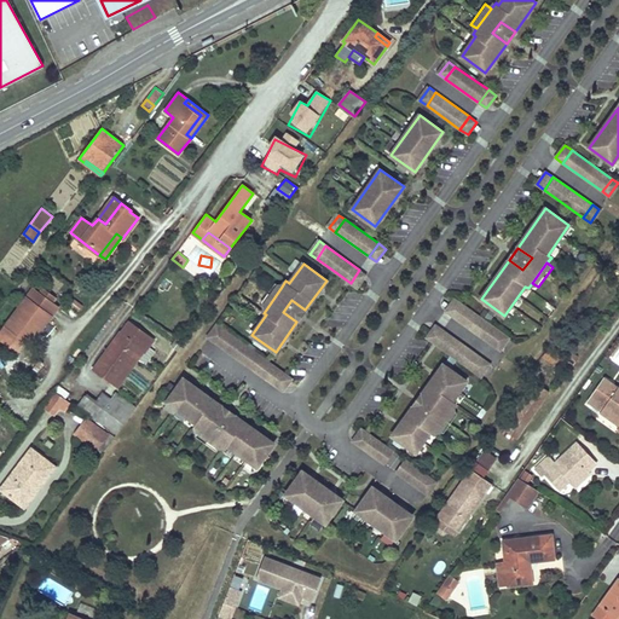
[(359,270),(351,283),(358,288),(366,276),(359,270)]
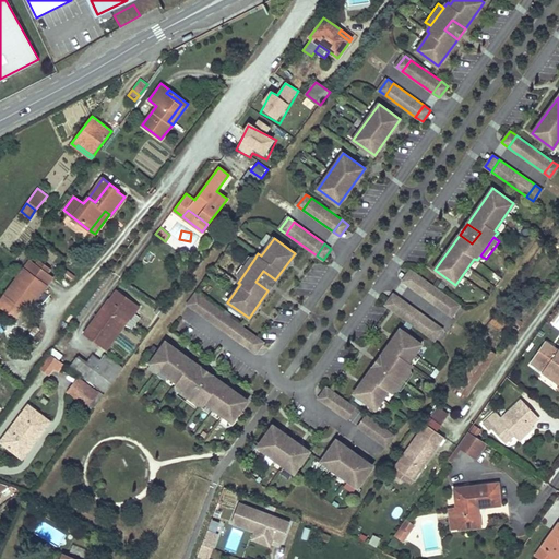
[(236,273),(241,277),(254,259),(249,256),(236,273)]
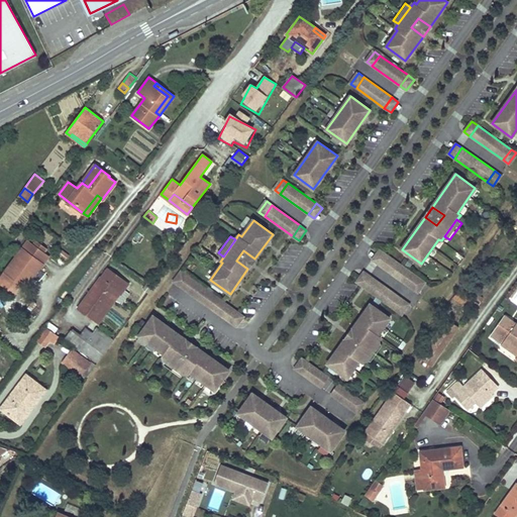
[(47,255),(27,240),(0,277),(0,283),(14,294),(21,284),(24,287),(47,255)]
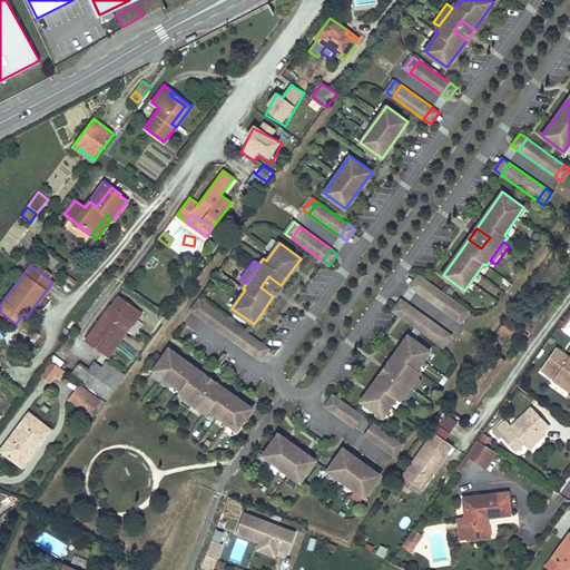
[(419,274),(410,286),(416,291),(425,279),(419,274)]
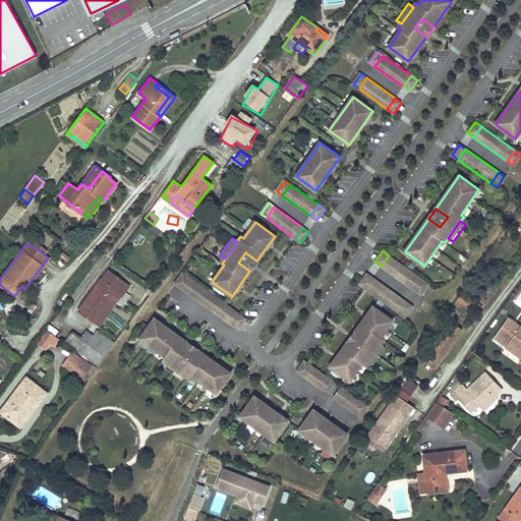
[(256,261),(245,252),(238,263),(249,271),(256,261)]
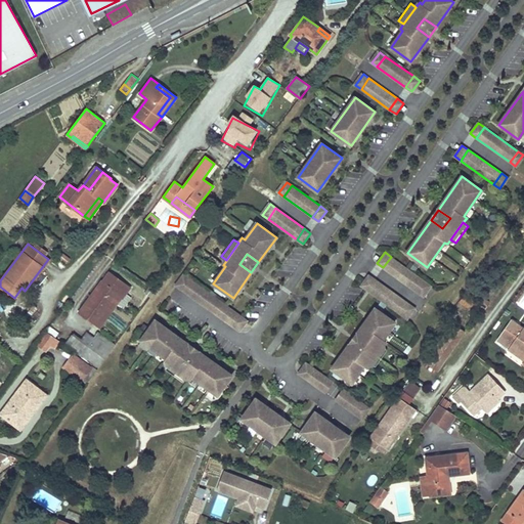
[(425,280),(391,257),(383,267),(417,292),(425,280)]
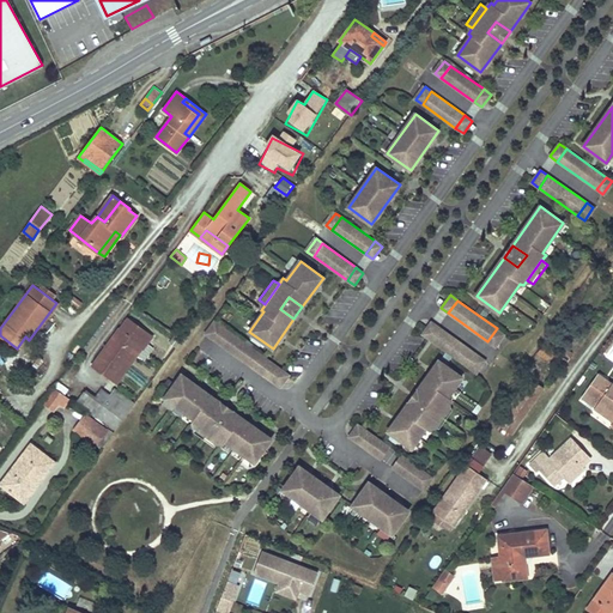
[(110,349),(108,346),(93,365),(114,380),(140,344),(144,346),(152,335),(131,320),(123,331),(110,349)]
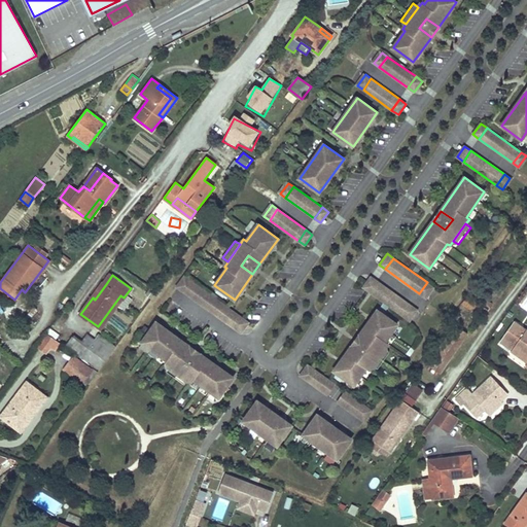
[(176,286),(182,291),(190,280),(184,276),(176,286)]
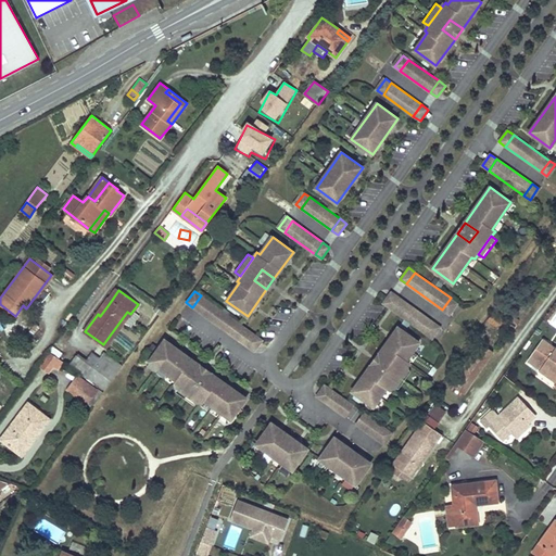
[(397,297),(391,291),(383,303),(390,307),(397,297)]
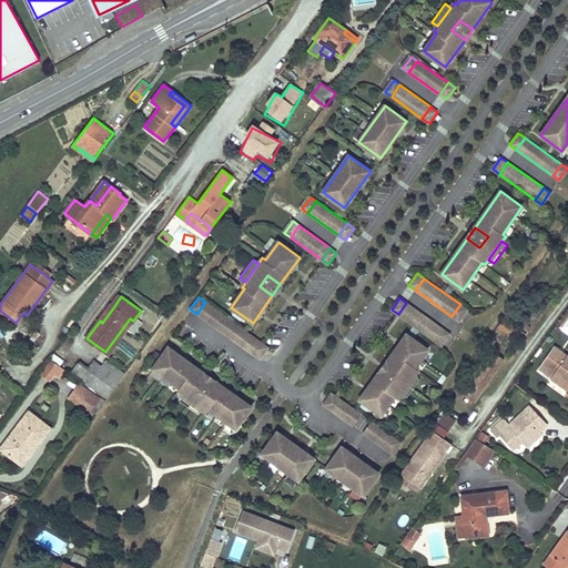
[(205,302),(196,314),(253,354),(262,343),(205,302)]
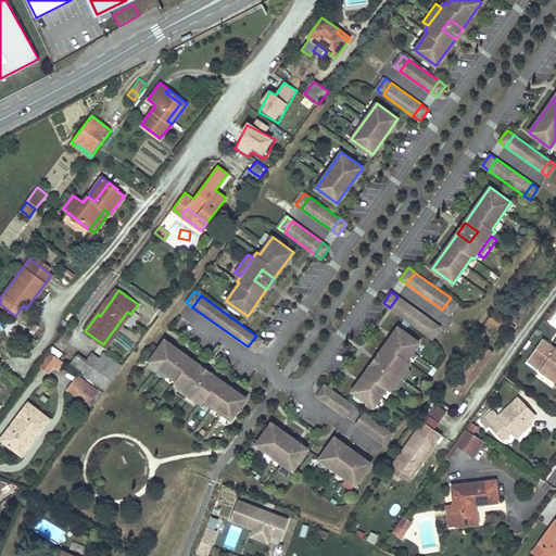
[(433,321),(397,297),(390,307),(426,333),(433,321)]
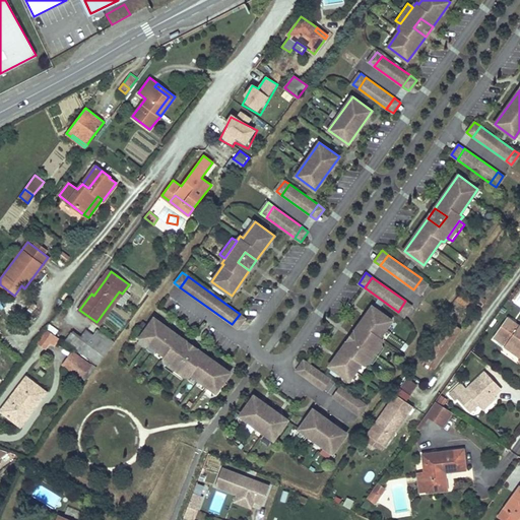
[(427,282),(421,278),(413,289),(418,294),(427,282)]
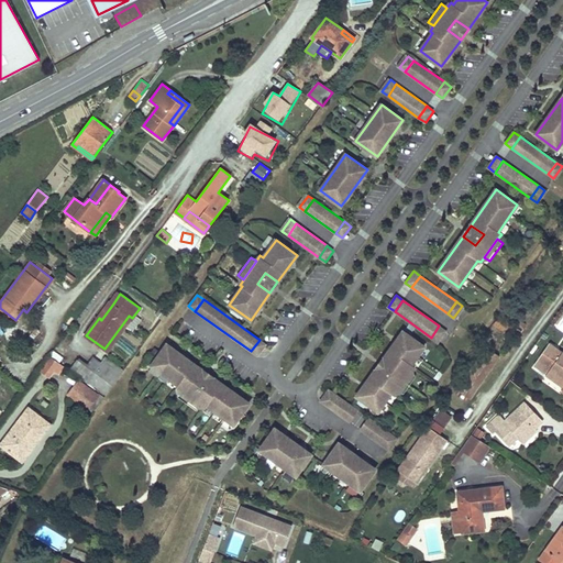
[(113,304),(110,302),(99,318),(101,320),(113,304)]
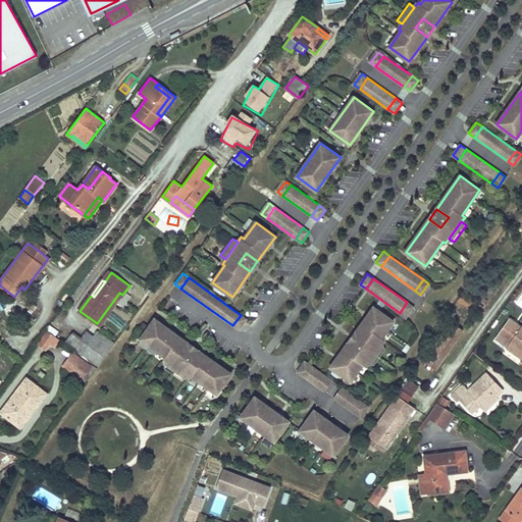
[(521,309),(521,289),(513,304),(521,309)]
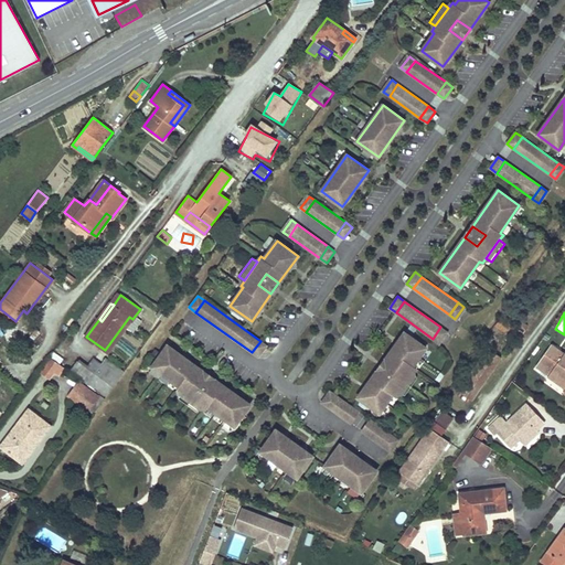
[(508,332),(510,324),(499,321),(497,329),(508,332)]
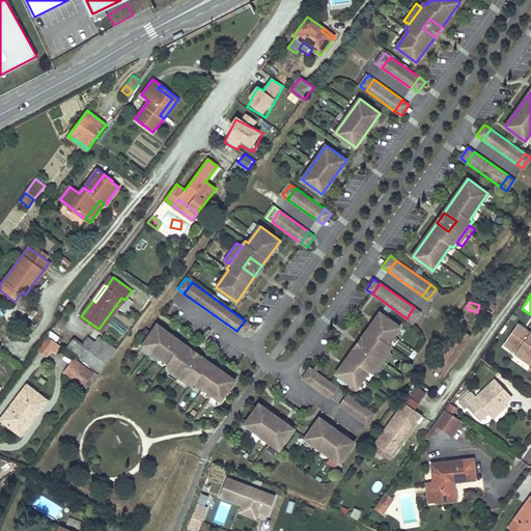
[(420,311),(414,307),(407,318),(412,323),(420,311)]
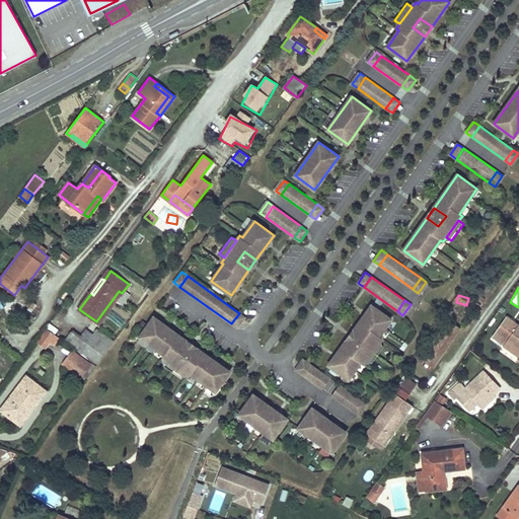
[(347,340),(329,365),(349,379),(361,363),(363,364),(367,360),(373,351),(382,338),(379,336),(391,319),(372,305),(354,330),(366,339),(359,349),(347,340)]
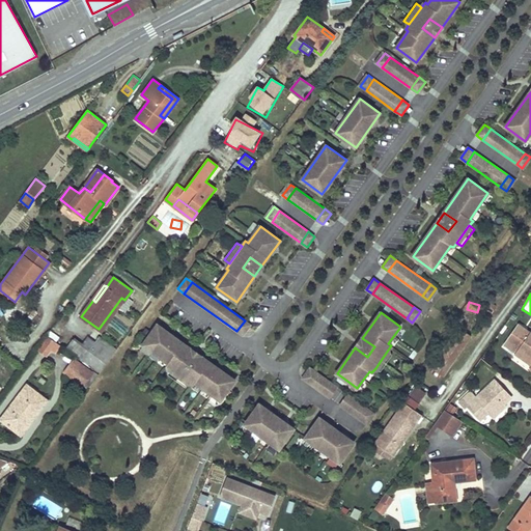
[(245,320),(236,331),(243,336),(251,325),(245,320)]
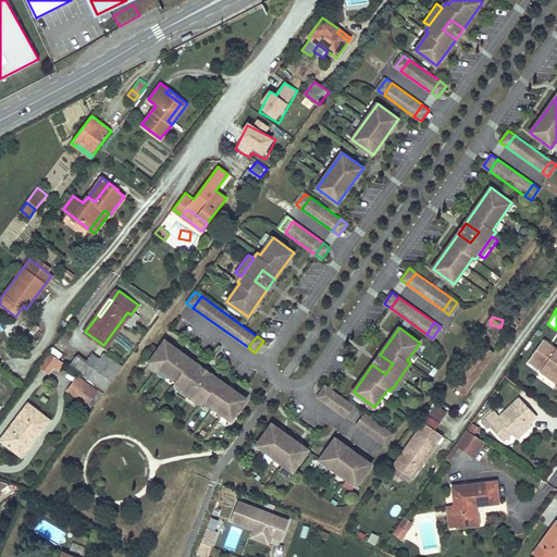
[(556,348),(545,339),(531,360),(543,369),(542,370),(556,380),(556,348)]
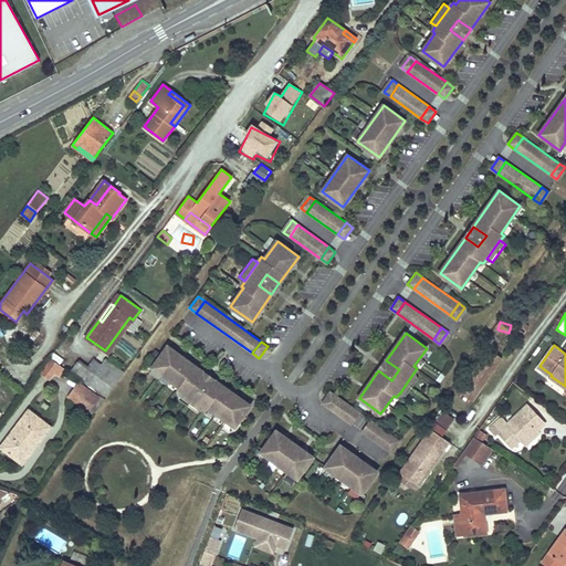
[(203,371),(168,346),(153,367),(179,387),(178,389),(184,394),(192,400),(201,406),(207,410),(208,407),(236,427),(251,406),(215,379),(206,392),(195,385),(203,371)]
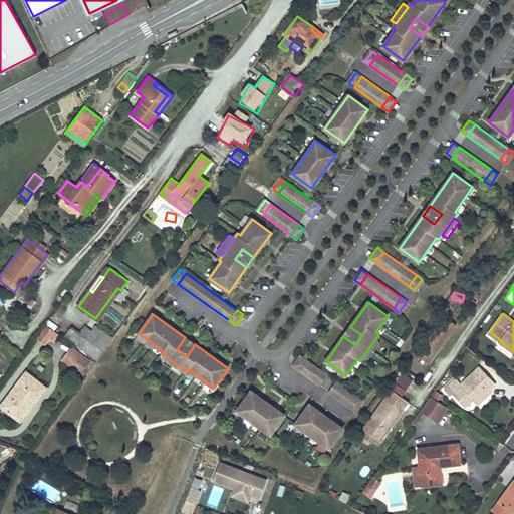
[(455,325),(444,317),(419,354),(429,362),(455,325)]
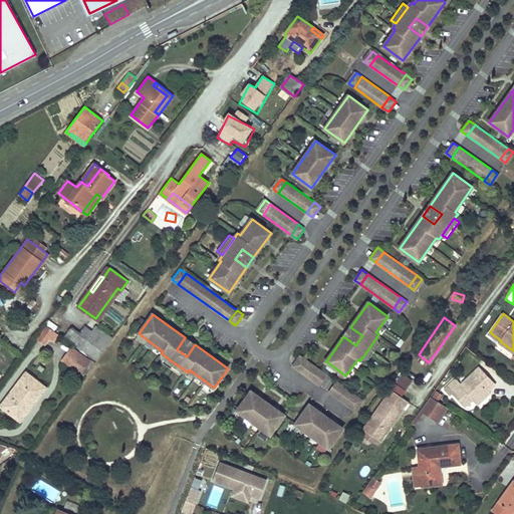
[(35,341),(44,346),(48,339),(54,343),(59,335),(44,326),(35,341)]
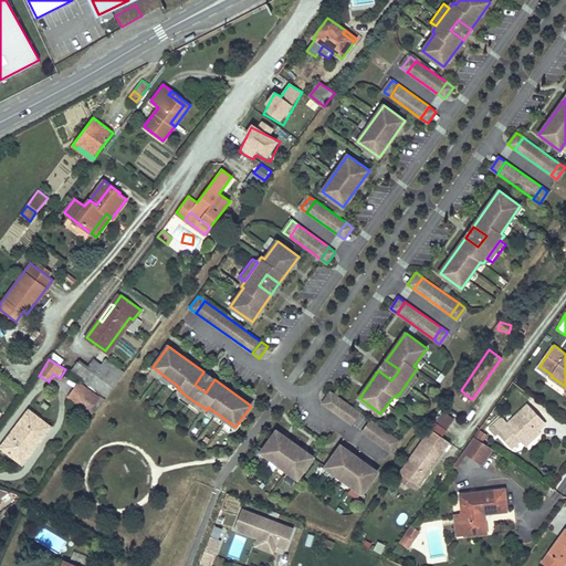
[(125,374),(105,359),(95,374),(88,381),(108,396),(125,374)]
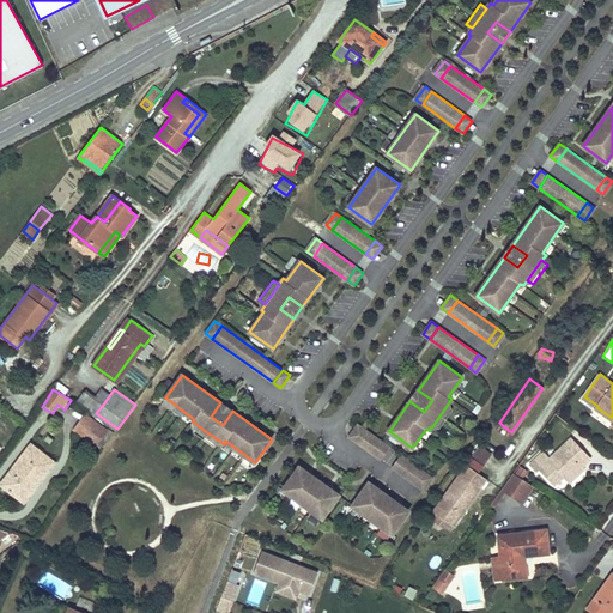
[(432,400),(418,390),(410,401),(424,412),(432,400)]
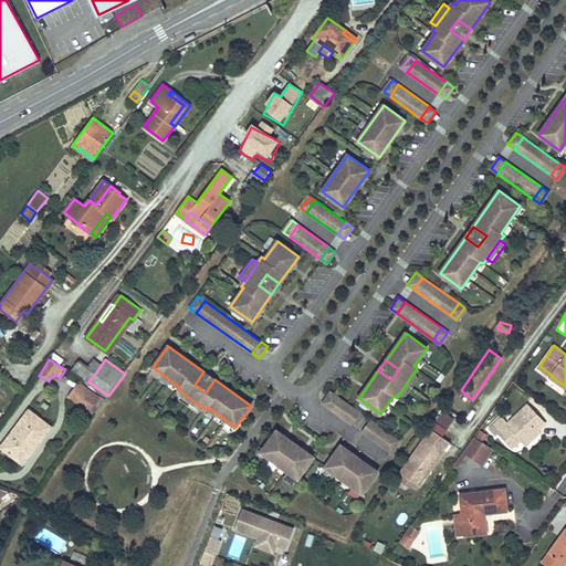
[(88,381),(95,374),(90,369),(83,377),(88,381)]
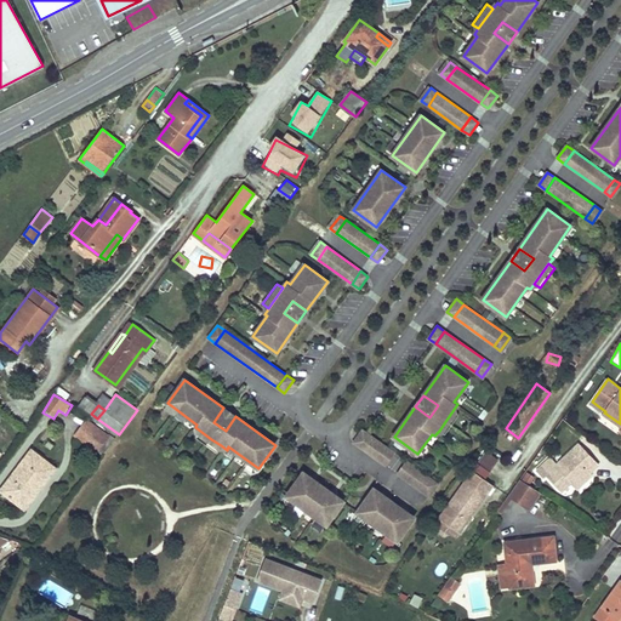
[(235,416),(223,408),(214,422),(226,431),(235,416)]
